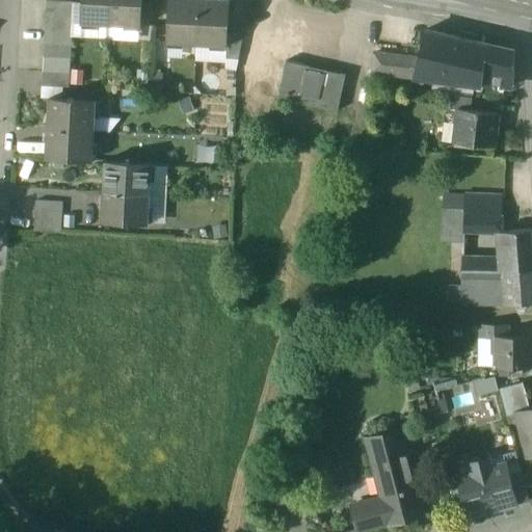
[(111,0),(80,0),(79,22),(110,24),(111,0)]
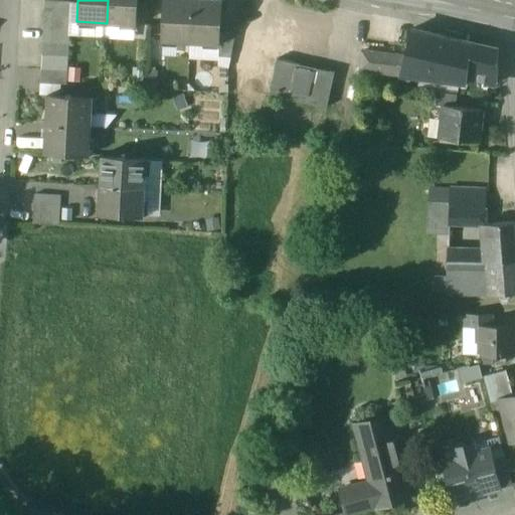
[(137,0),(108,0),(107,23),(136,25),(137,0)]
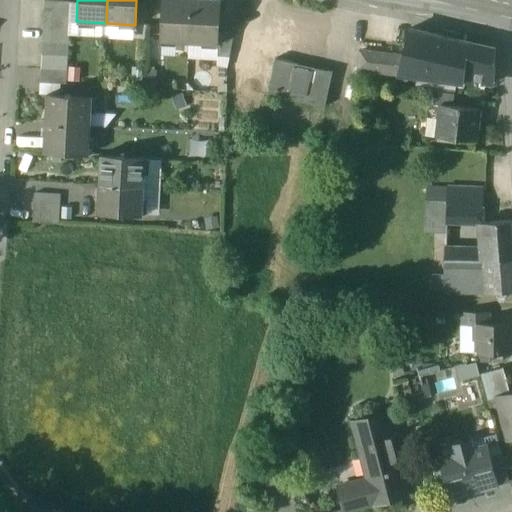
[(191,0),(162,0),(160,41),(189,43),(191,0)]
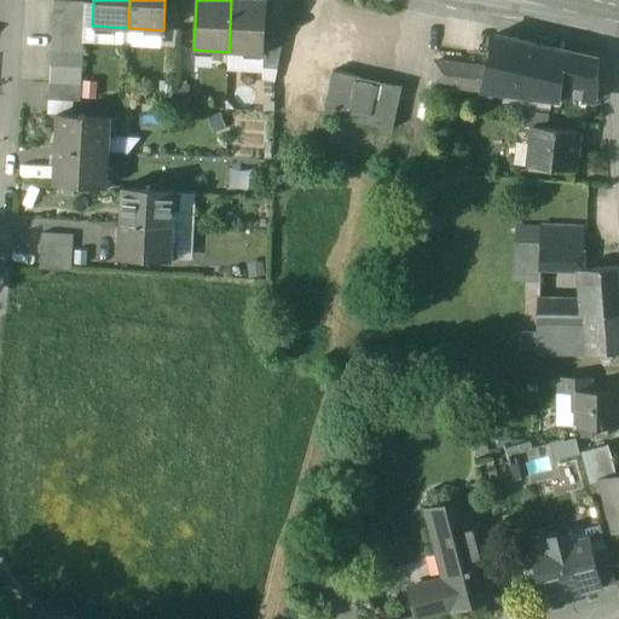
[(267,0),(231,0),(229,52),(265,55),(266,39),(267,0)]
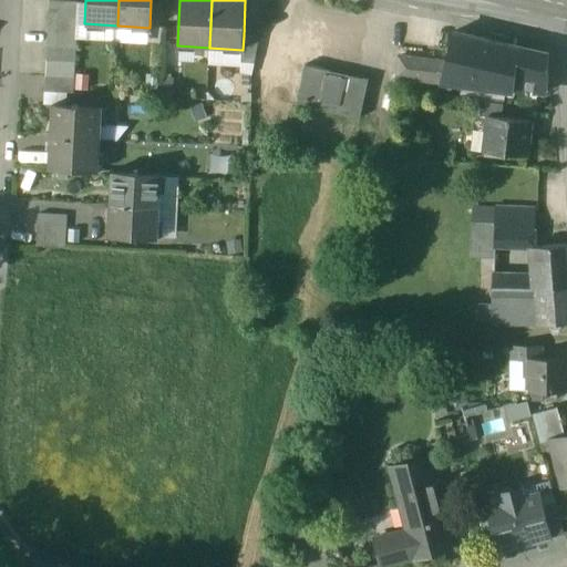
[(79,2),(50,1),(49,17),(78,19),(79,2)]
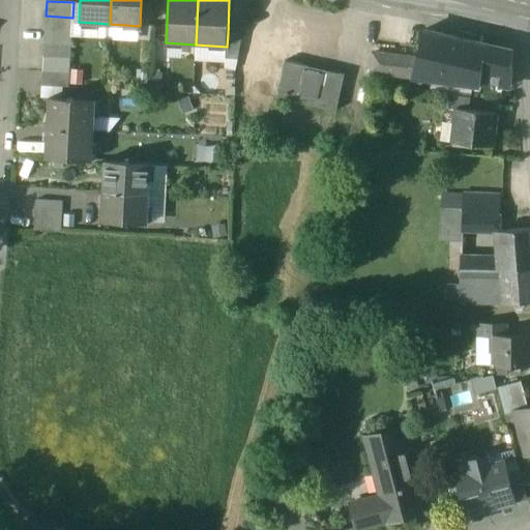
[(72,18),(46,16),(45,29),(71,31),(72,18)]
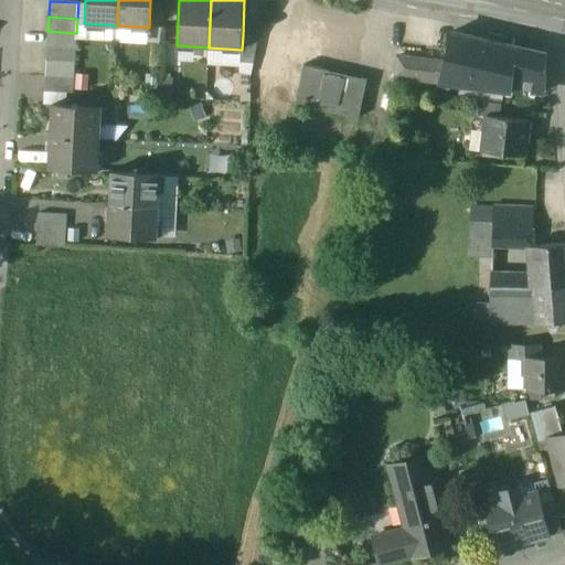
[(76,33),(48,31),(46,46),(75,48),(76,33)]
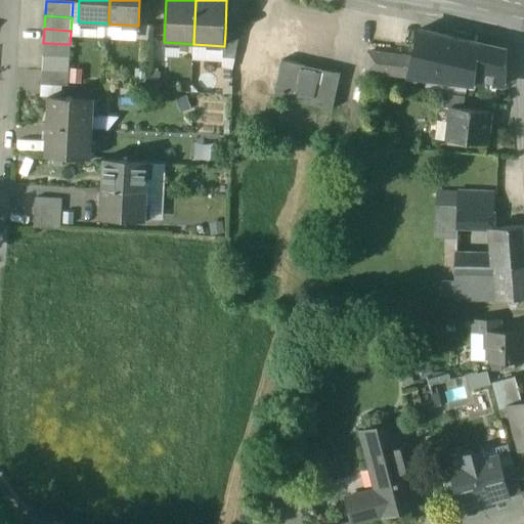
[(507,50),(419,30),(412,57),(379,53),(378,72),(475,84),(475,82),(505,86),(507,50)]
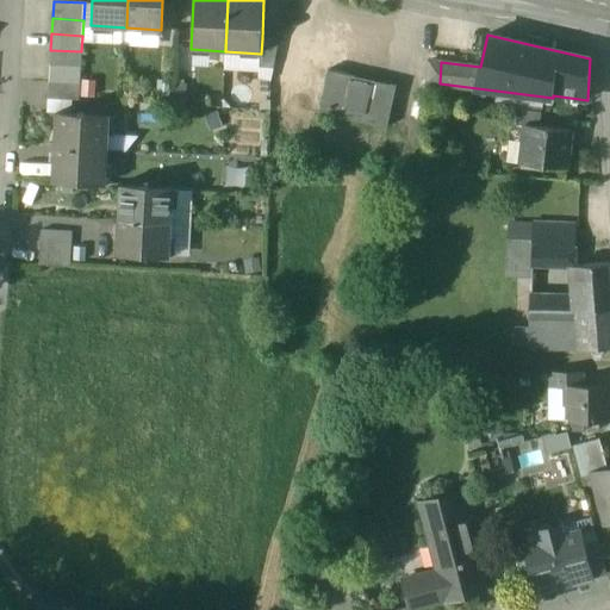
[(279,39),(262,38),(261,54),(260,67),(273,68),(279,39)]
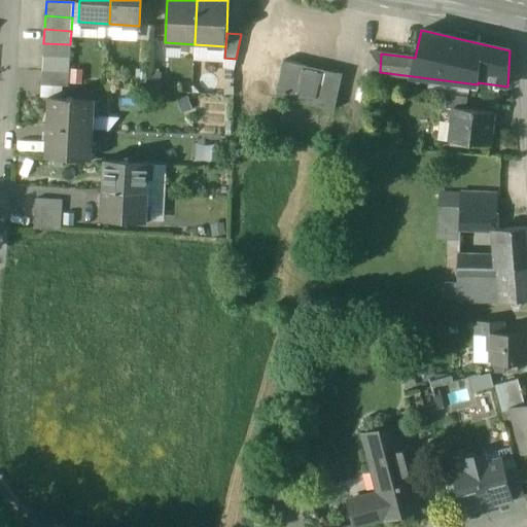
[(70,44),(43,43),(43,57),(70,59),(70,44)]
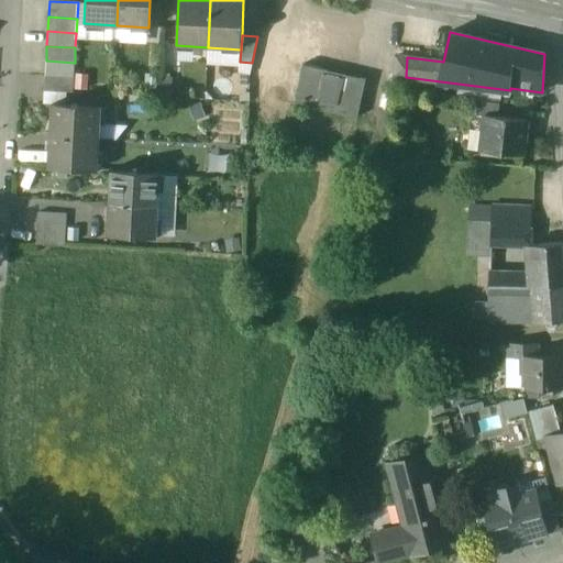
[(407,57),(396,55),(394,76),(406,77),(407,57)]
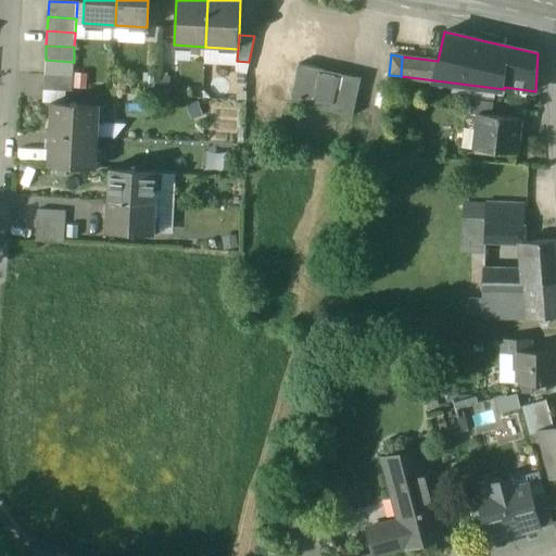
[(74,62),(46,60),(45,75),(73,76),(74,62)]
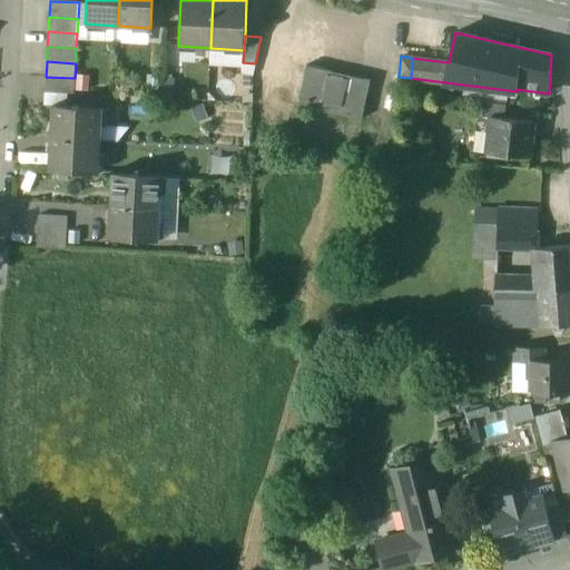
[(328,71),(305,66),(296,104),(320,108),(328,71)]
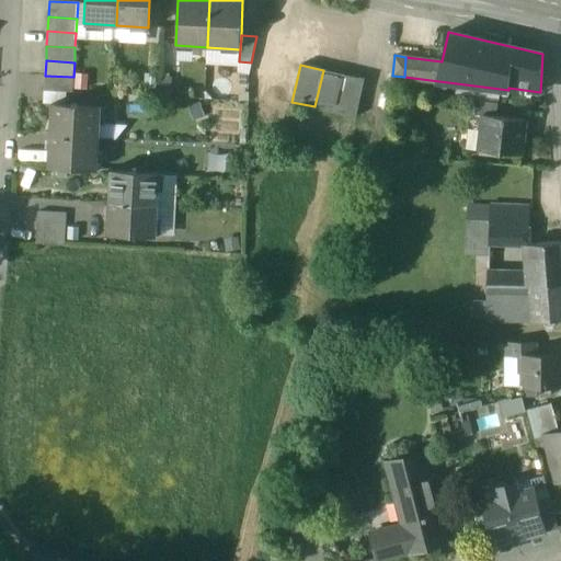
[(341,75),(323,70),(315,106),(333,111),(341,75)]
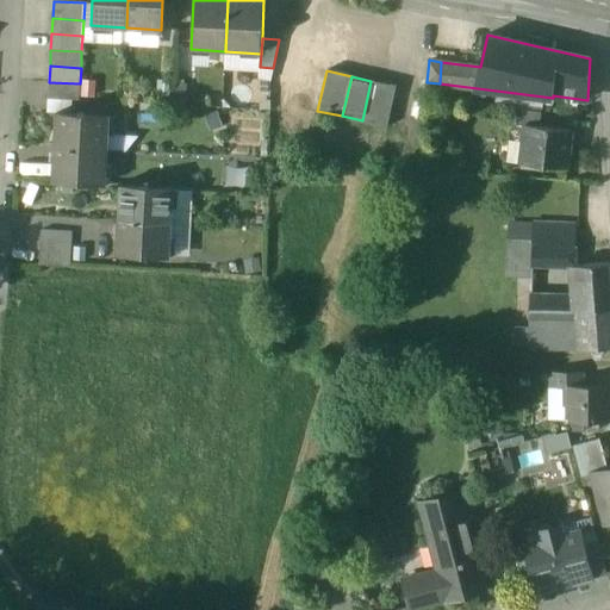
[(397,87),(371,81),(362,120),(388,126),(397,87)]
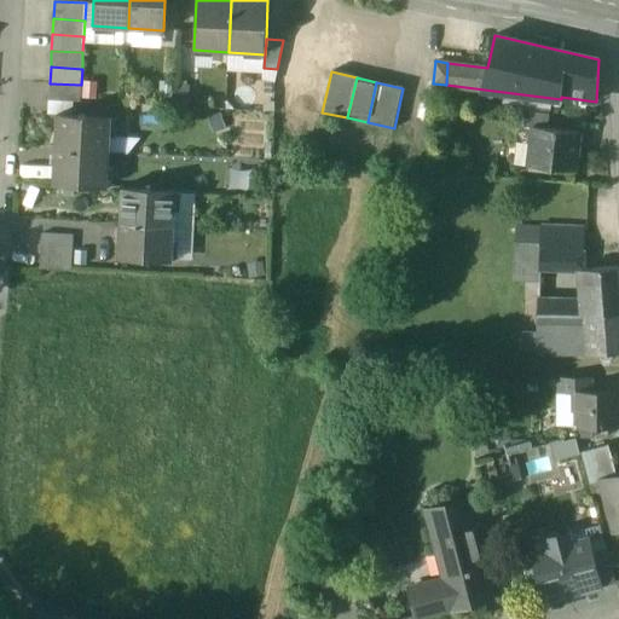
[(81,85),(50,84),(48,99),(80,102),(81,85)]
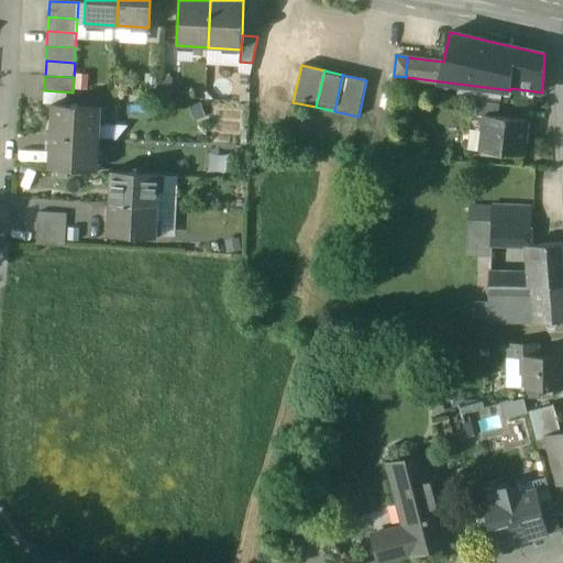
[(500,103),(473,100),(472,114),(485,116),(485,114),(499,117),(500,103)]
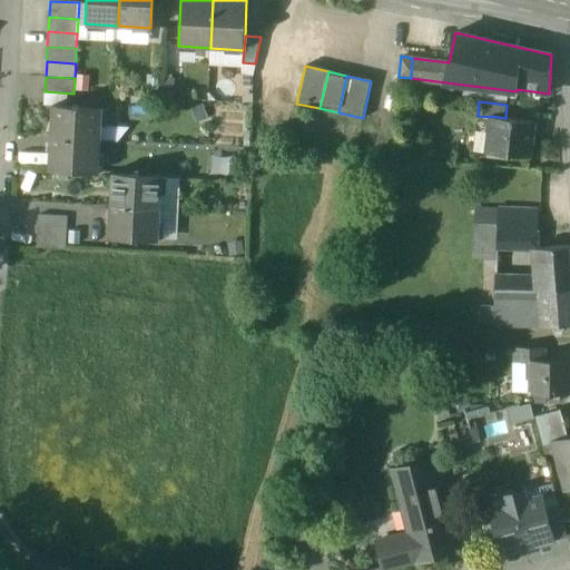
[(101,108),(51,106),(50,137),(99,140),(101,108)]
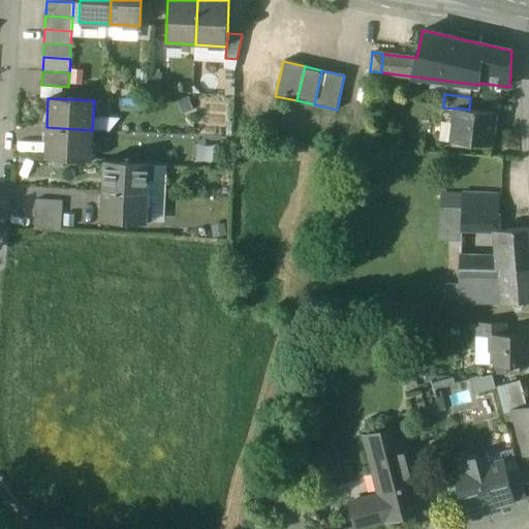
[(469,110),(456,107),(456,109),(452,141),(492,146),(496,113),(469,110)]
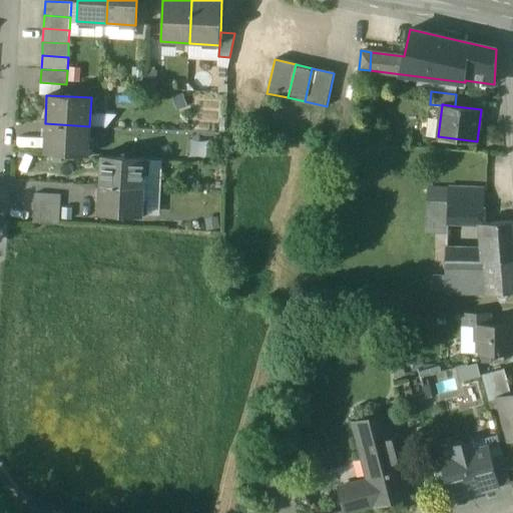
[(89,126),(45,123),(43,152),(88,154),(89,126)]
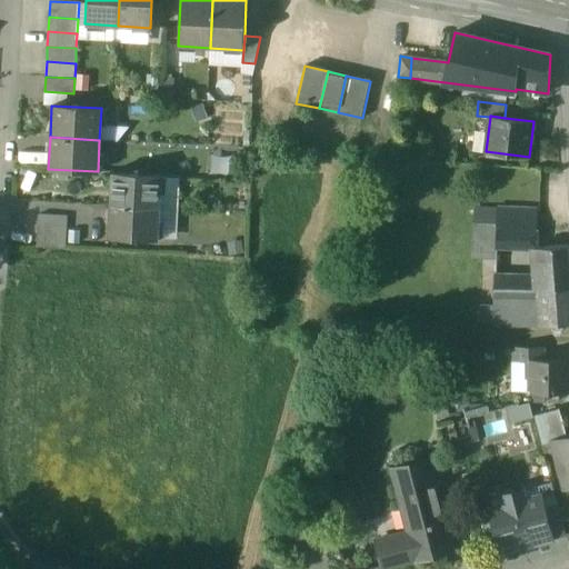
[(160,175),(111,172),(110,205),(159,207),(160,175)]
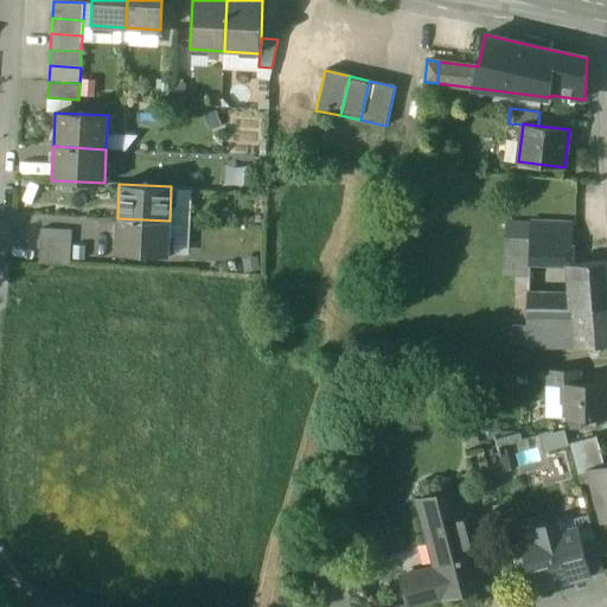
[(170,221),(117,218),(115,254),(167,256),(170,221)]
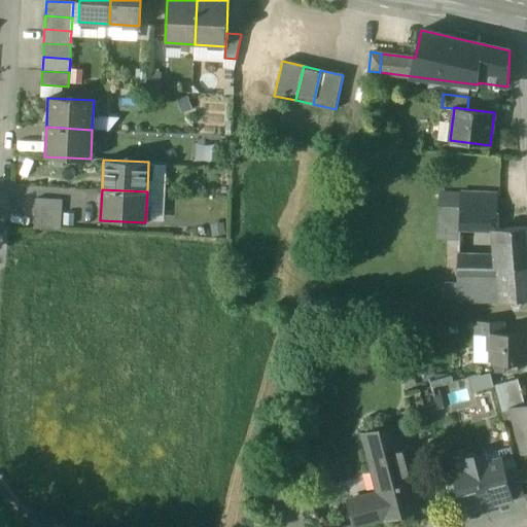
[(496,231),(496,229),(496,196),(461,194),(461,208),(440,208),(440,237),(460,238),(460,229),(496,231)]
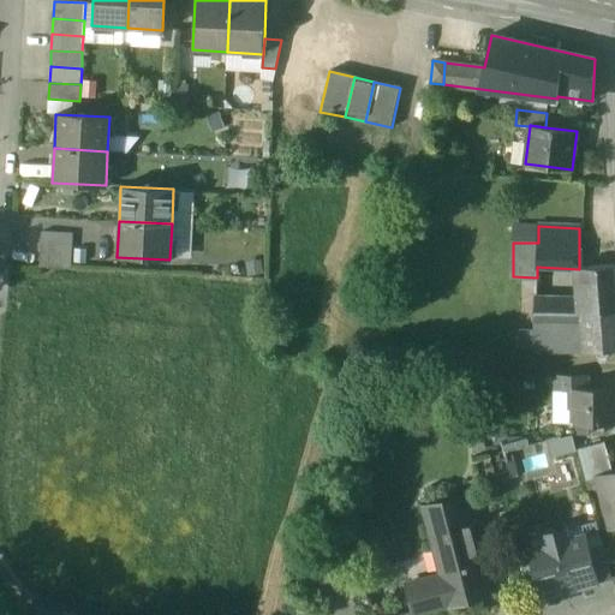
[(72,234),(41,232),(40,249),(71,251),(72,234)]
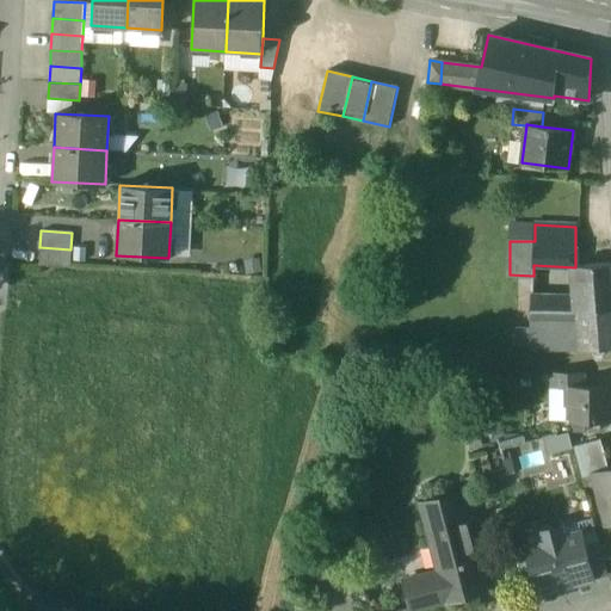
[(71,250),(39,247),(39,265),(71,266),(71,250)]
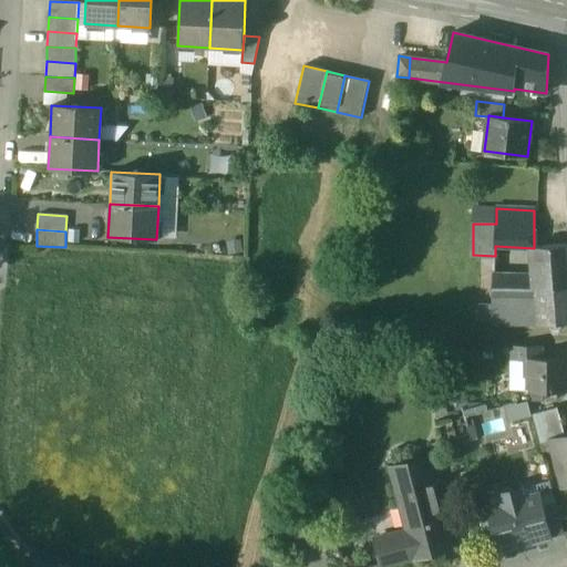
[(566,243),(534,246),(534,248),(537,277),(508,277),(508,278),(493,278),(491,323),(566,321),(566,243)]
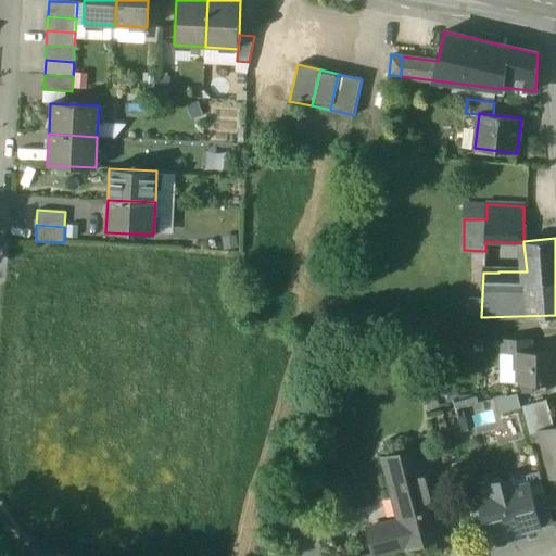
[(532,339),(502,339),(502,352),(517,352),(517,351),(532,351),(532,339)]
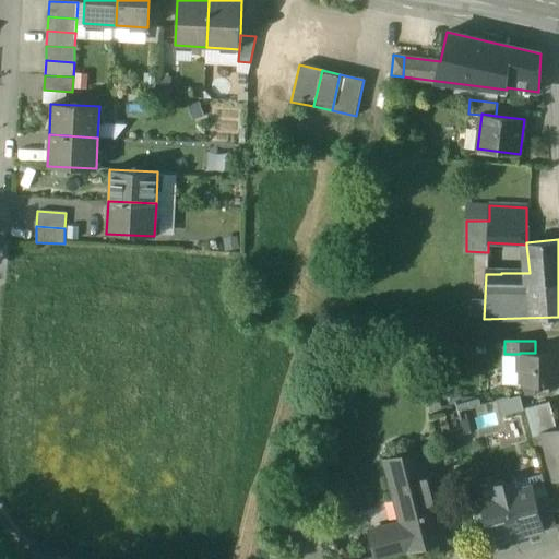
[(558,353),(535,353),(520,353),(520,354),(519,370),(523,370),(523,384),(558,384),(558,353)]
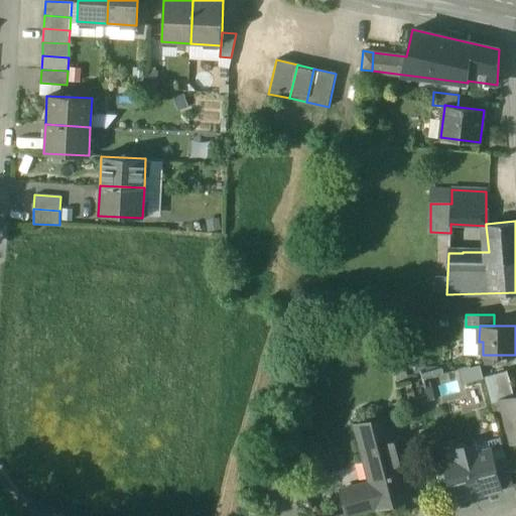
[(431,398),(463,393),(465,409),(484,406),(482,395),(465,398),(462,380),(482,376),(480,362),(426,371),(431,398)]
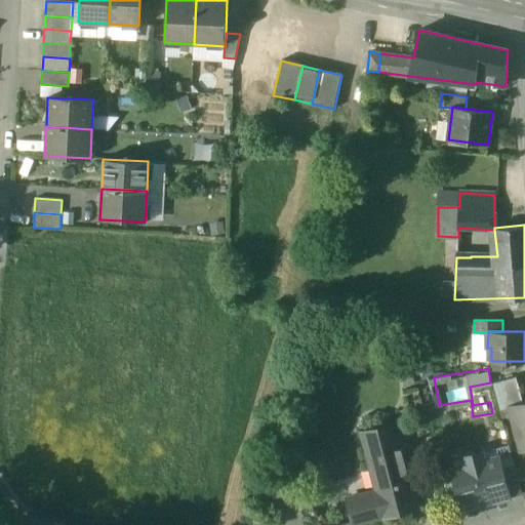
[(517,377),(493,384),(500,410),(512,407),(524,404),(517,377)]
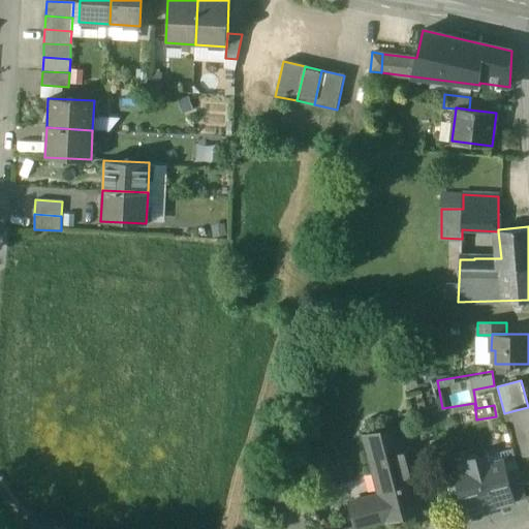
[(528,406),(528,407),(516,410),(525,446),(528,445),(528,406)]
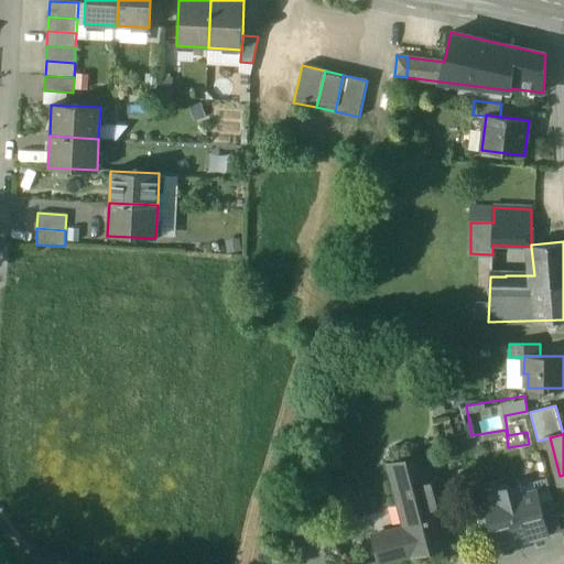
[(425,454),(389,464),(405,525),(384,531),(393,561),(451,544),(425,454)]
